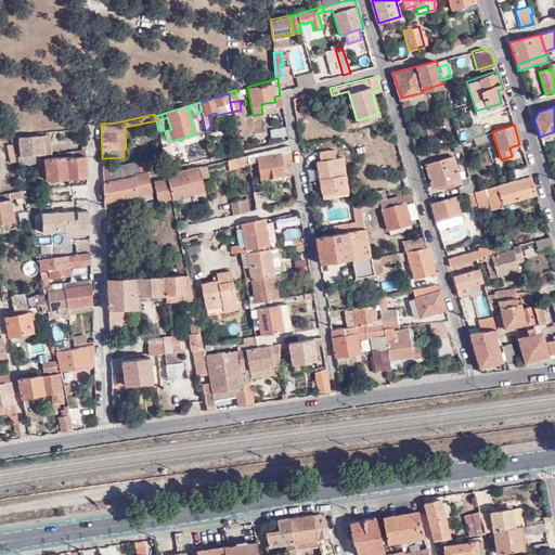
[(286,134),(285,126),(270,129),(271,138),(286,134)]
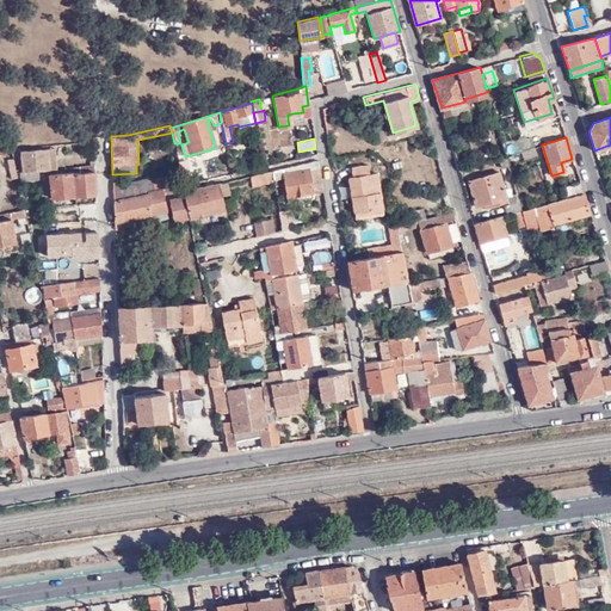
[(508,154),(523,149),(520,142),(506,146),(508,154)]
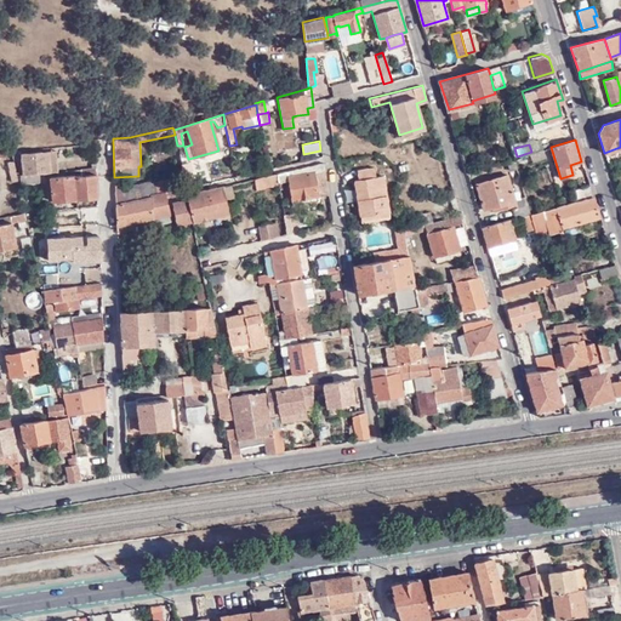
[(545,158),(542,151),(529,154),(533,163),(545,158)]
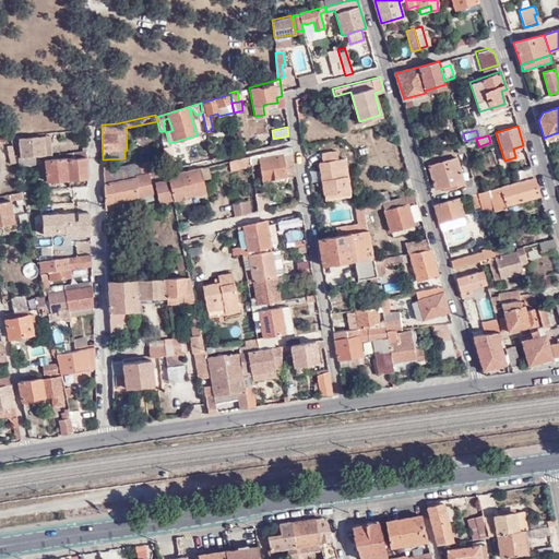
[(19,139),(20,156),(30,155),(42,154),(45,154),(44,137),(19,139)]
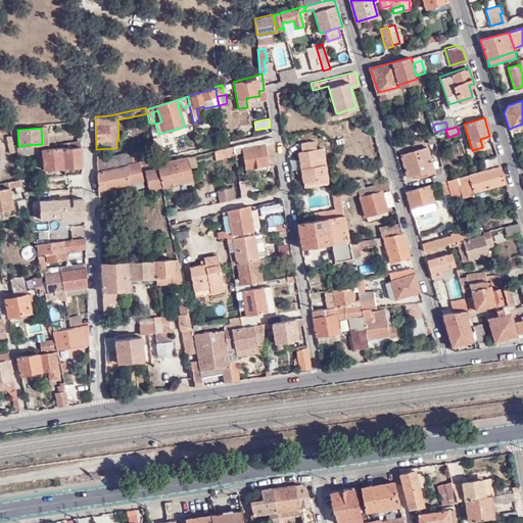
[(276,163),(272,137),(232,146),(233,151),(233,153),(243,151),(246,169),(276,163)]
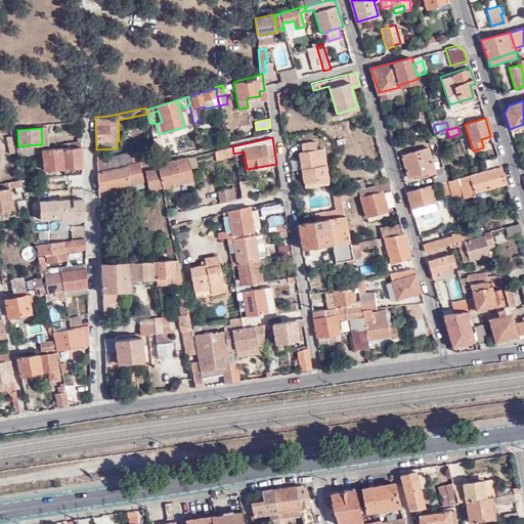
[(160,140),(153,142),(157,159),(164,157),(161,144),(160,140)]
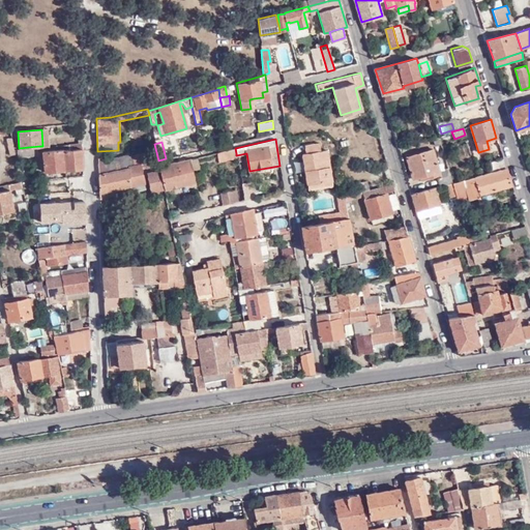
[(308,189),(332,185),(326,150),(320,151),(319,143),(304,145),(305,153),(302,154),(308,189)]
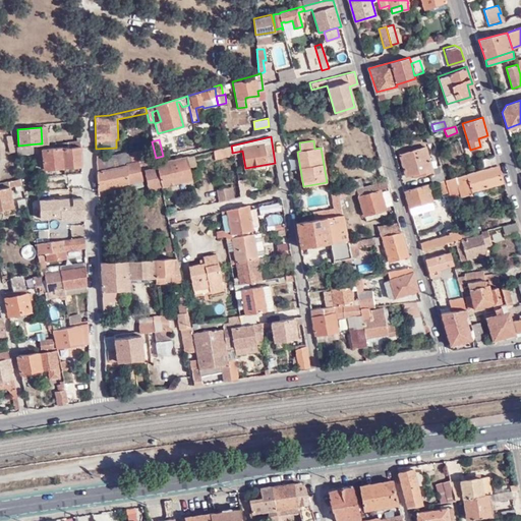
[(70,147),(69,141),(62,141),(62,147),(42,148),(43,168),(81,166),(80,146),(70,147)]
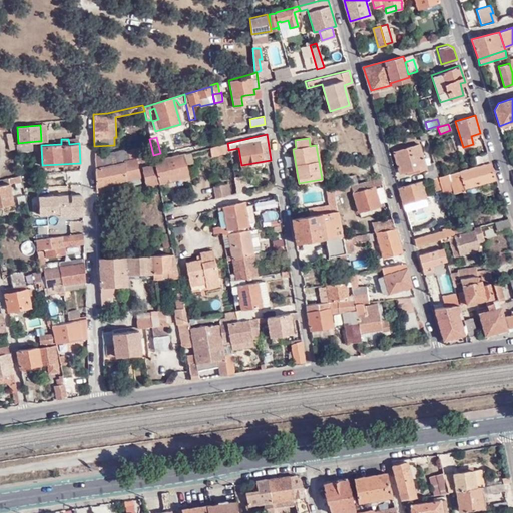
[(27,142),(28,155),(39,153),(38,141),(27,142)]
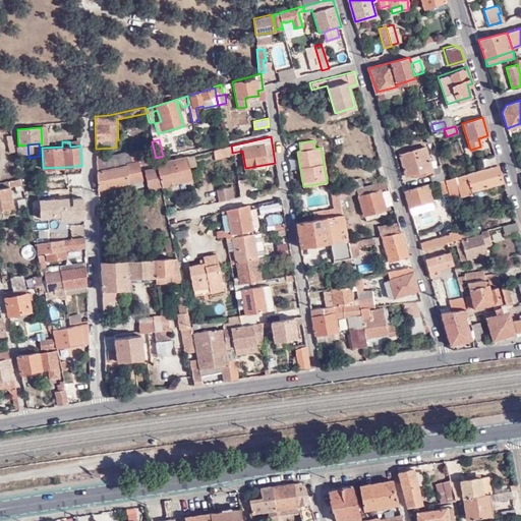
[(18,146),(13,146),(16,159),(29,158),(27,145),(18,146)]
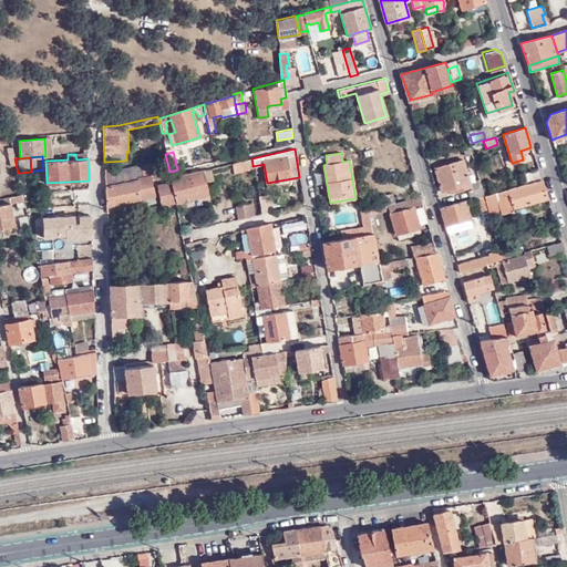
[(471,182),(463,157),(435,167),(442,192),(450,189),(451,192),(472,186),(471,182)]
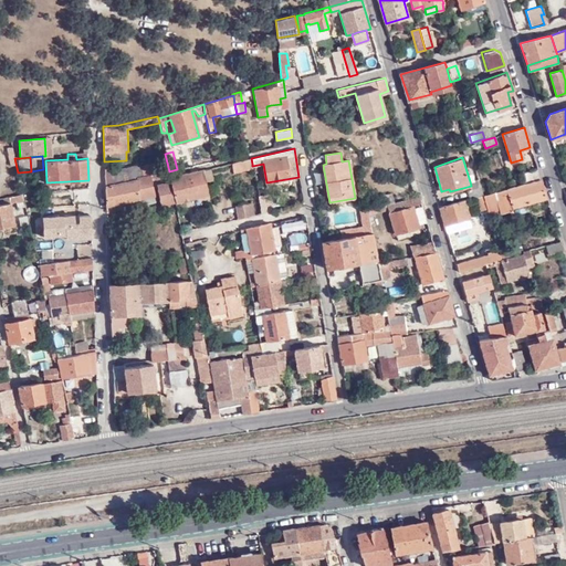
[(232,163),(234,171),(253,168),(252,166),(252,164),(251,158),(232,163)]
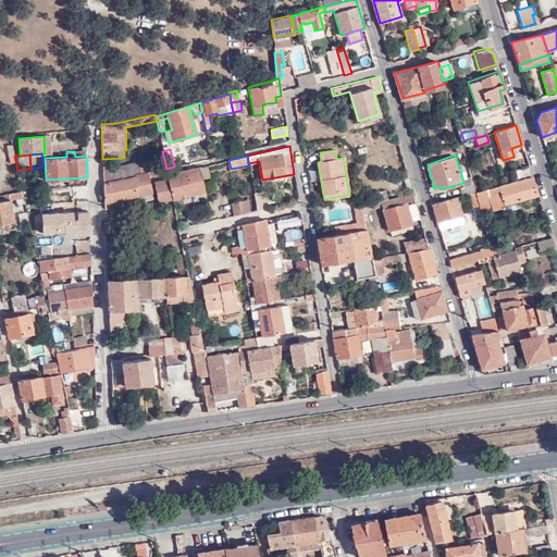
[(113,163),(102,165),(103,181),(135,174),(139,173),(137,162),(113,166),(113,163)]
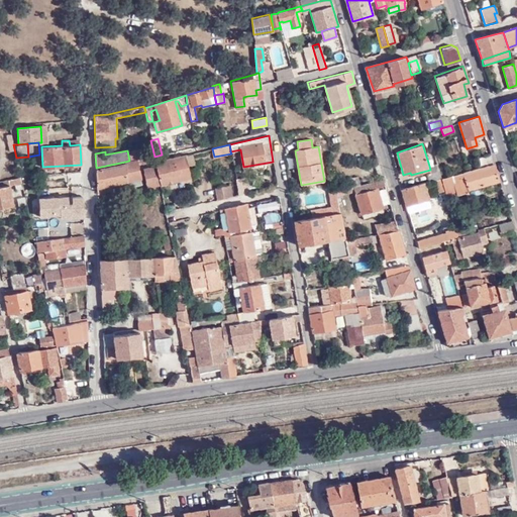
[(185,154),(154,162),(156,167),(160,185),(190,178),(185,154)]
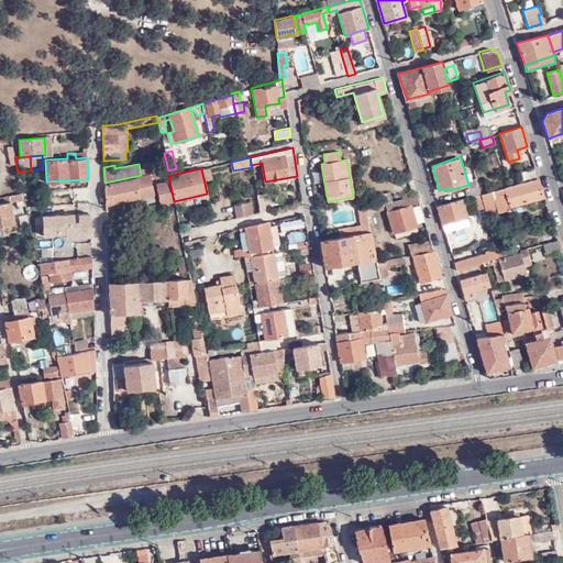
[(521,181),(537,177),(534,168),(518,173),(521,181)]
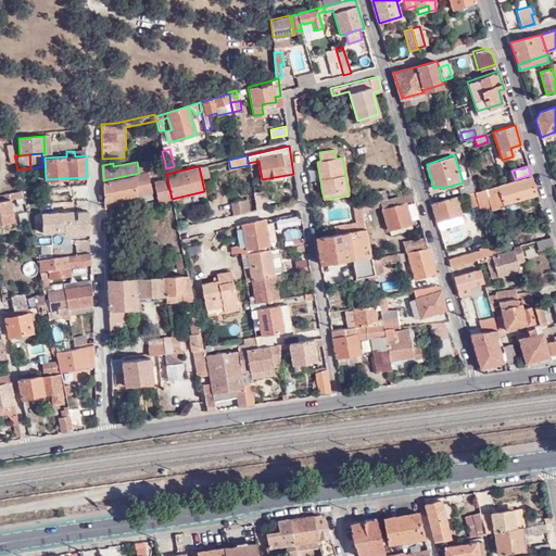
[(147,172),(139,173),(135,174),(135,176),(103,182),(103,201),(150,192),(147,172)]
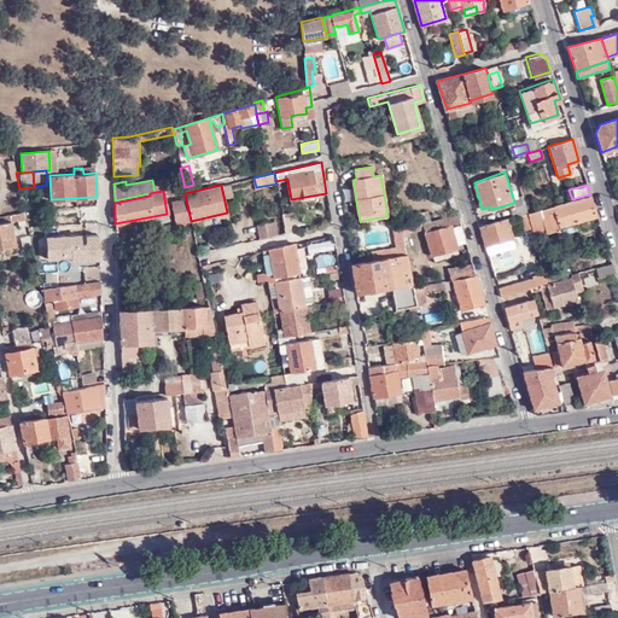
[(557,227),(596,216),(596,215),(590,196),(529,214),(534,232),(546,228),(547,234),(558,231),(557,227)]
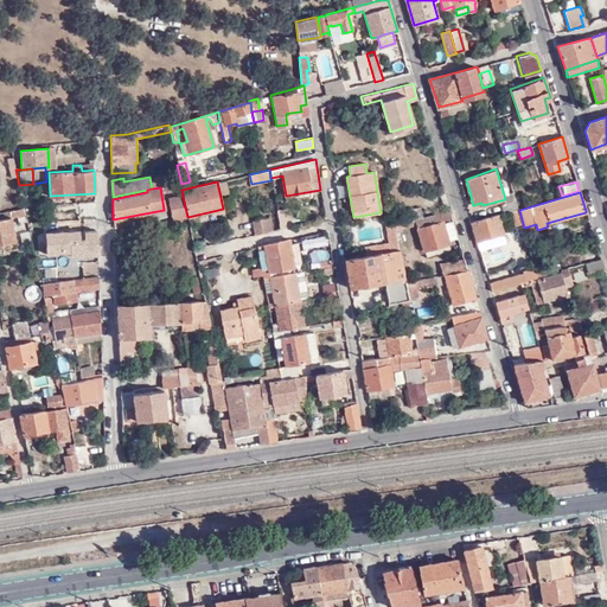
[(172,221),(187,217),(183,196),(167,199),(172,221)]
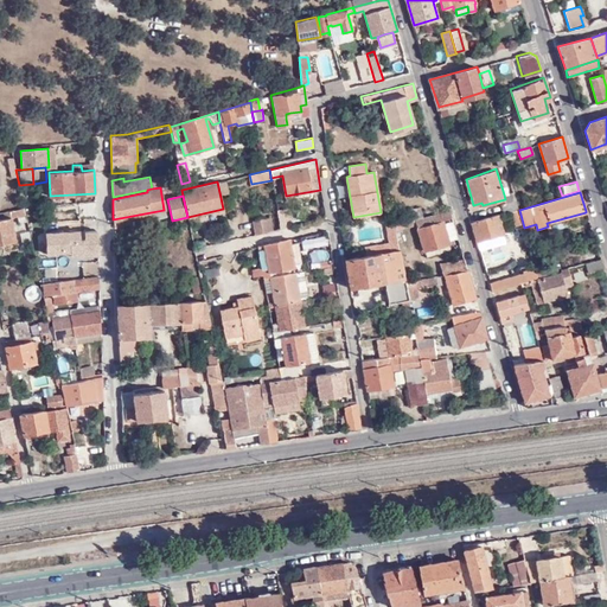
[(504,211),(518,208),(516,198),(505,202),(502,203),(504,211)]
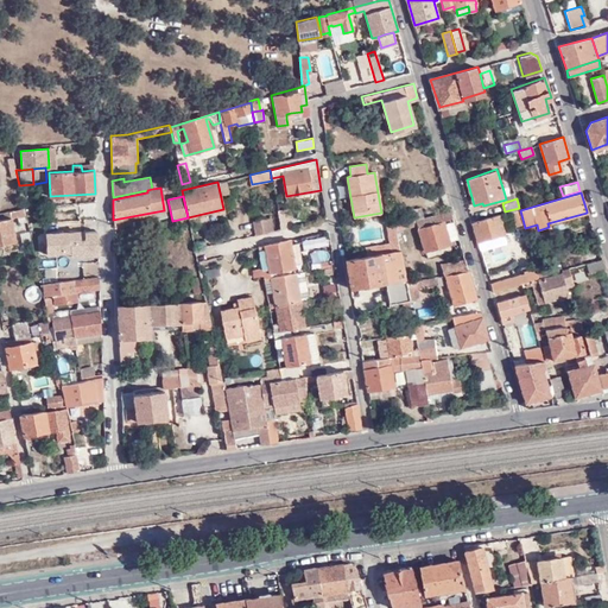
[(406,221),(423,216),(420,207),(404,211),(406,221)]
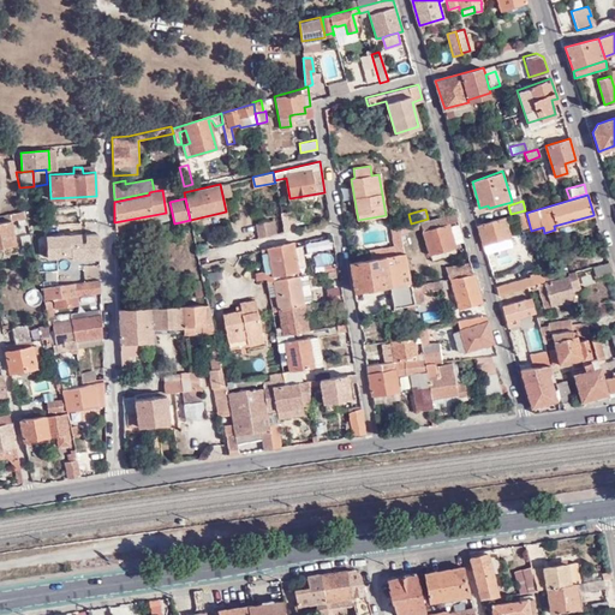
[(281,213),(284,231),(296,228),(292,210),(281,213)]
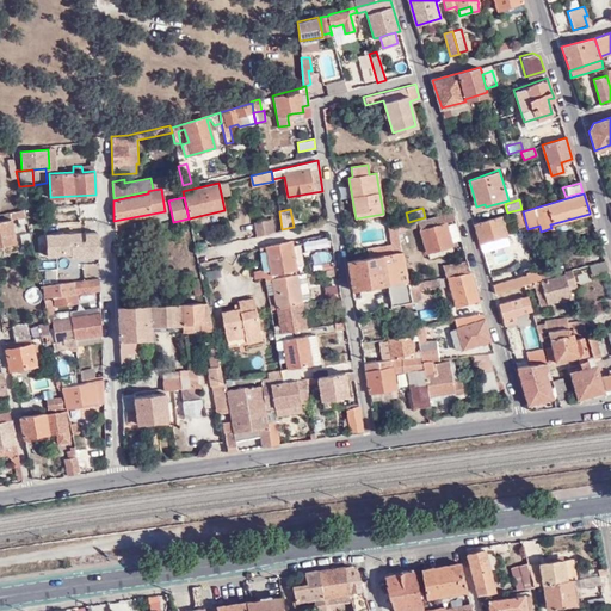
[(0,245),(16,242),(10,211),(0,214),(0,245)]
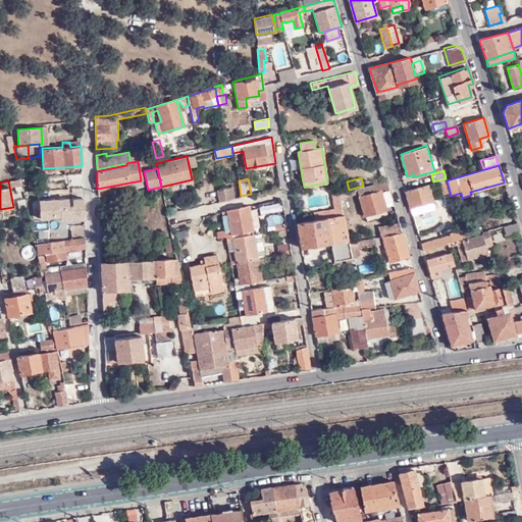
[(388,187),(386,181),(338,194),(343,213),(346,213),(344,197),(359,193),(364,214),(385,209),(380,189),(388,187)]
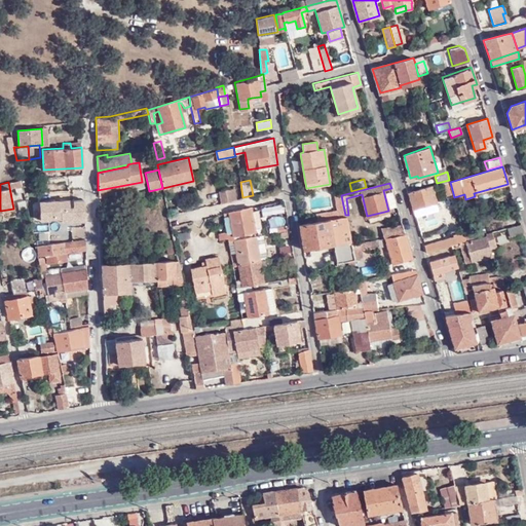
[(430,185),(409,191),(414,209),(436,202),(430,185)]
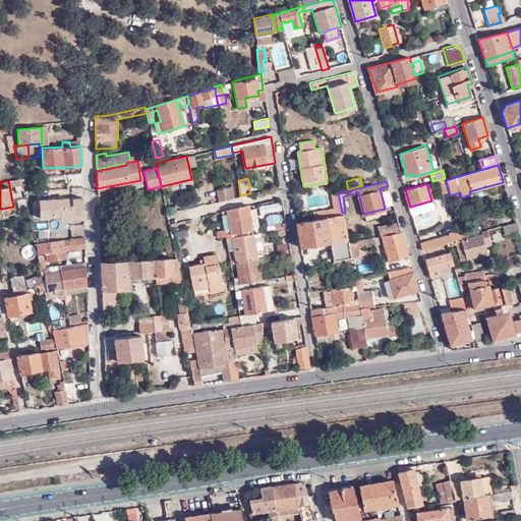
[(218,188),(220,200),(230,198),(228,187),(218,188)]
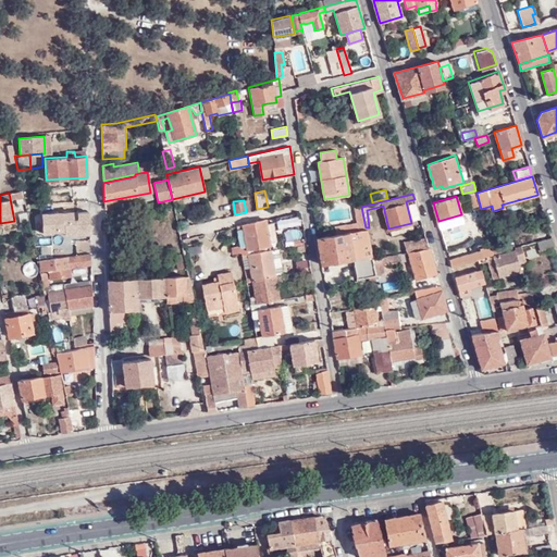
[(416,203),(408,206),(412,222),(420,221),(416,203)]
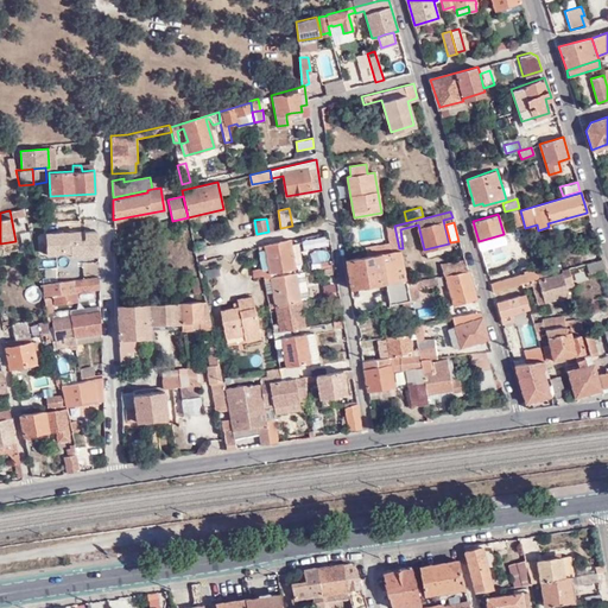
[(394,226),(394,223),(386,226),(390,244),(365,247),(366,255),(380,253),(399,249),(399,248),(394,226)]
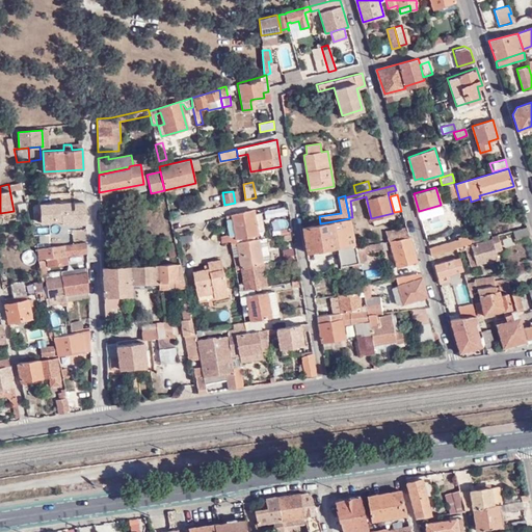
[(229,236),(230,243),(235,242),(235,238),(257,235),(253,210),(230,214),(234,235),(229,236)]
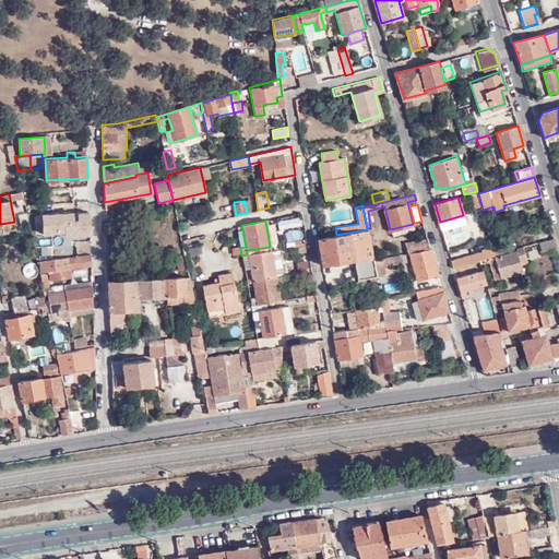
[(355,260),(359,286),(370,284),(368,275),(370,275),(373,289),(378,288),(372,258),(367,229),(349,233),(355,260)]
